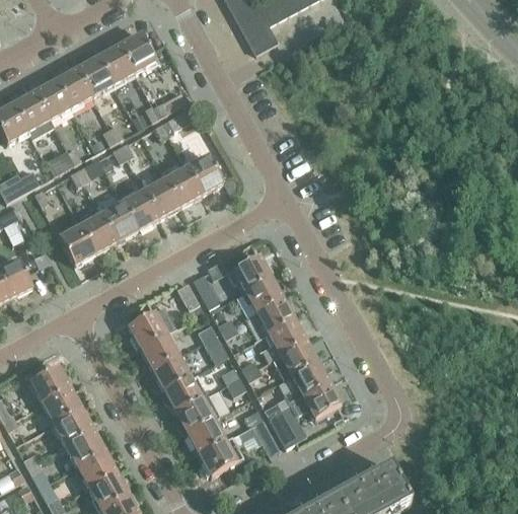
[(227,0),(232,10),(251,0),(227,0)]
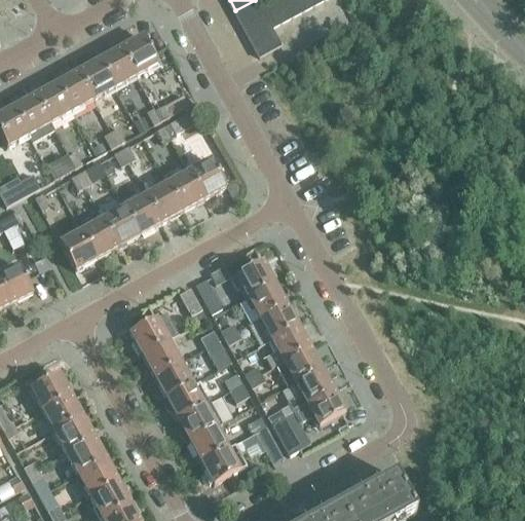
[(235,10),(241,22),(263,10),(260,5),(258,0),(255,0),(235,10)]
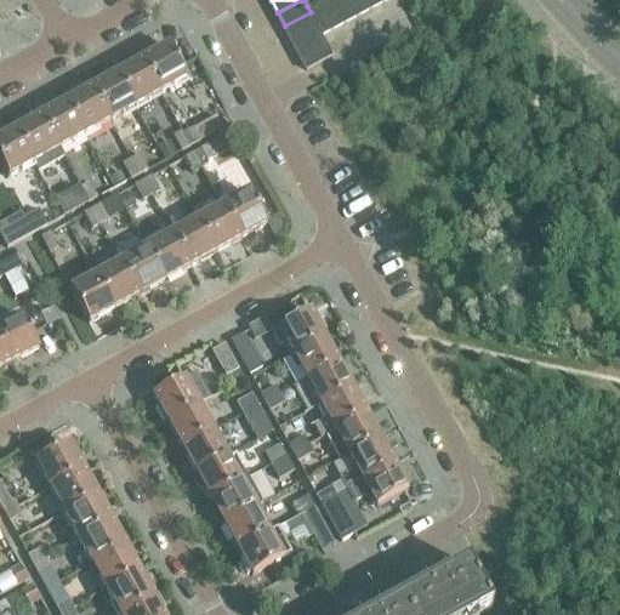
[(311,12),(318,24),(322,32),(334,24),(322,0),(318,0),(307,6),(311,12)]
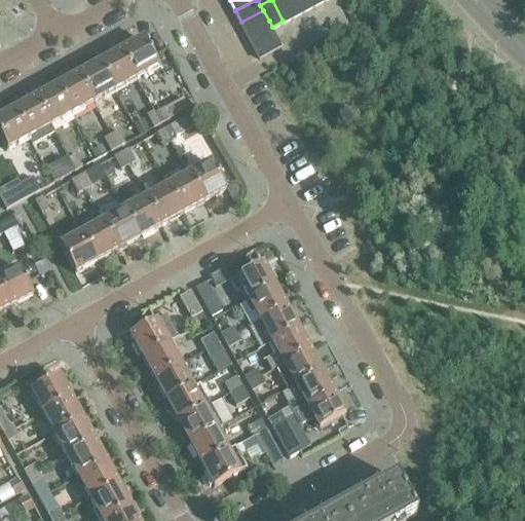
[(283,21),(294,14),(286,0),(272,0),(283,21)]
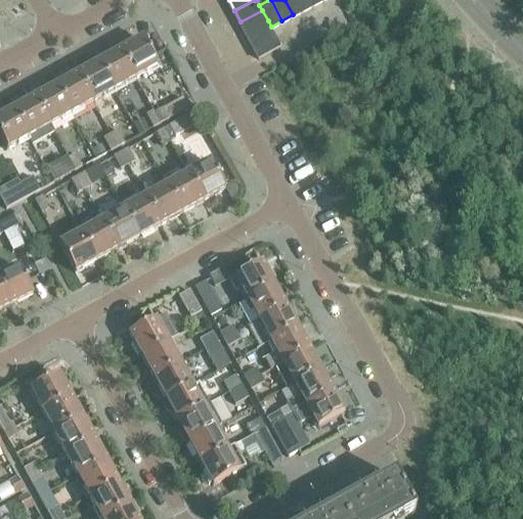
[(285,0),(293,14),(303,8),(299,0),(285,0)]
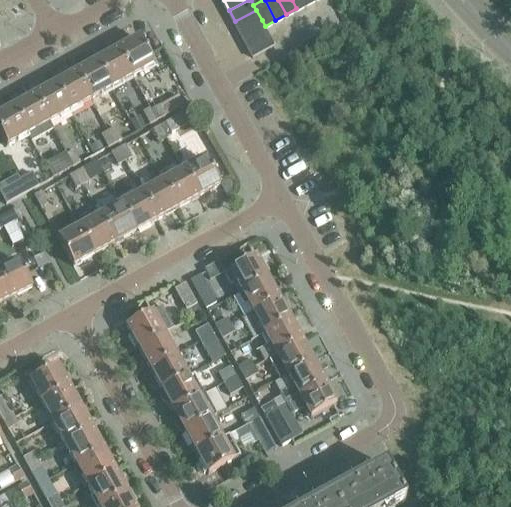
[(292,0),(296,8),(307,2),(306,0),(292,0)]
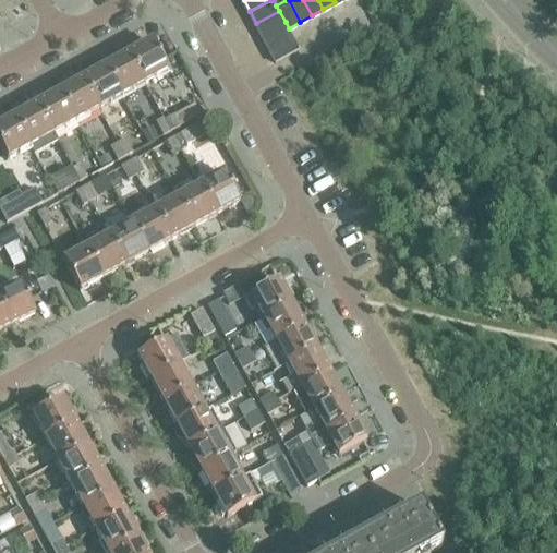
[(263,35),(286,22),(279,11),(256,23),(263,35)]
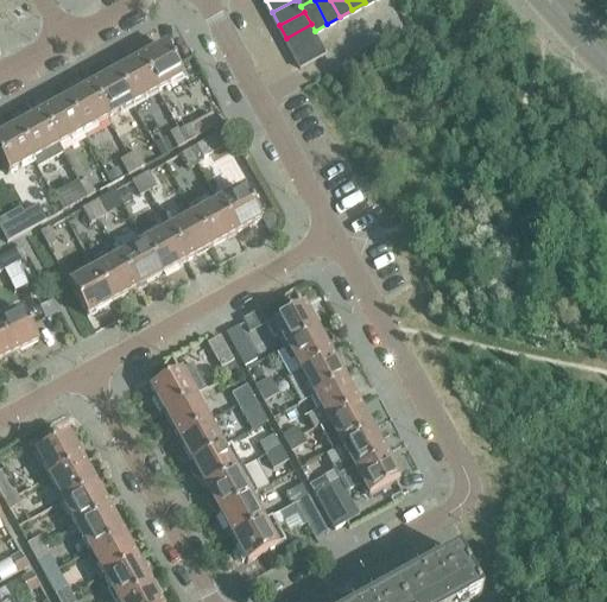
[(286,38),(293,50),(318,37),(315,31),(311,24),(286,38)]
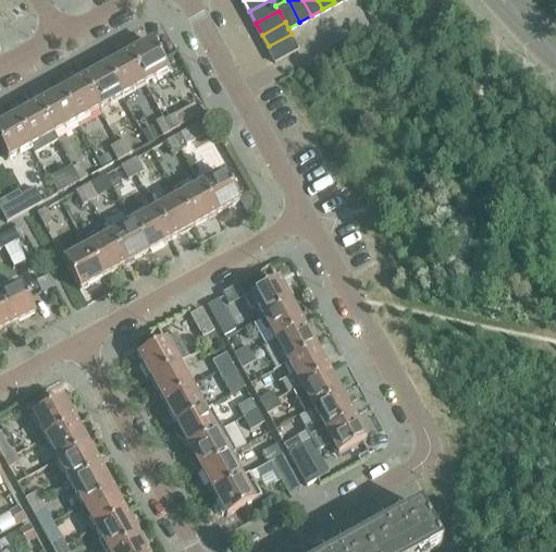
[(298,46),(292,34),(269,46),(275,58),(298,46)]
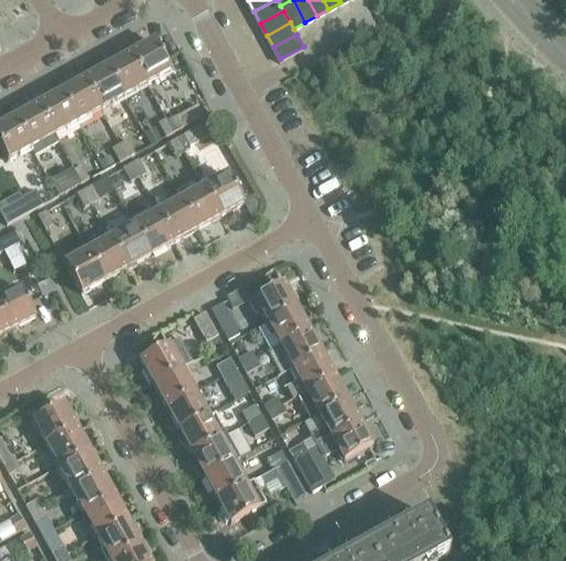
[(154,38),(131,51),(147,81),(171,68),(154,38)]
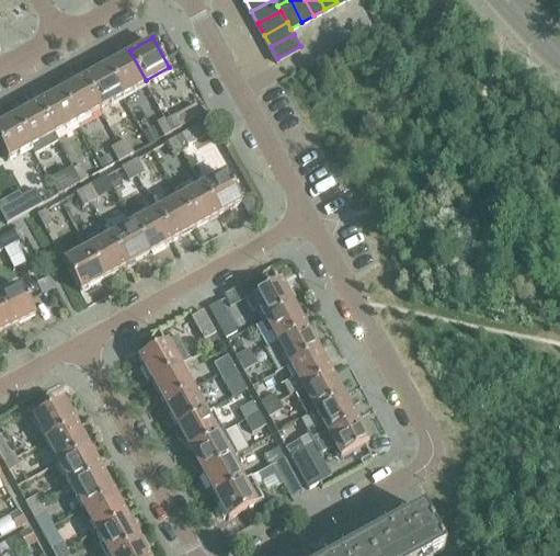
[(129,50),(106,63),(123,92),(146,80),(129,50)]
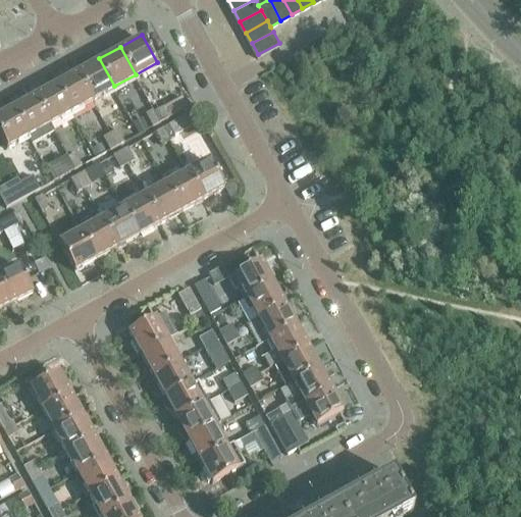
[(99,58),(79,70),(93,98),(114,86),(99,58)]
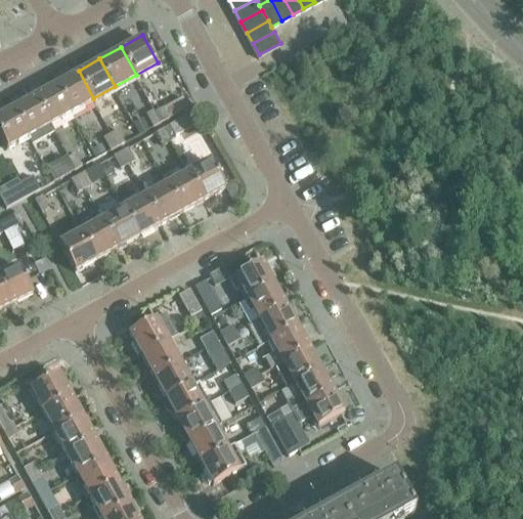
[(79,71),(57,82),(73,110),(93,98),(79,71)]
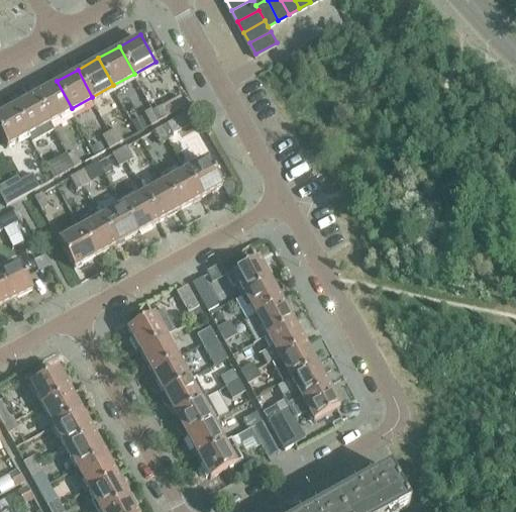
[(57,81),(35,93),(50,120),(72,108),(57,81)]
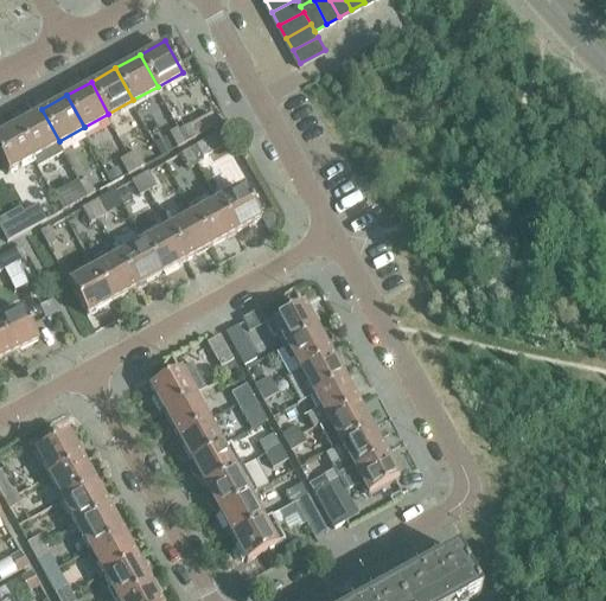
[(0,109),(0,123),(32,110),(27,100),(0,109)]
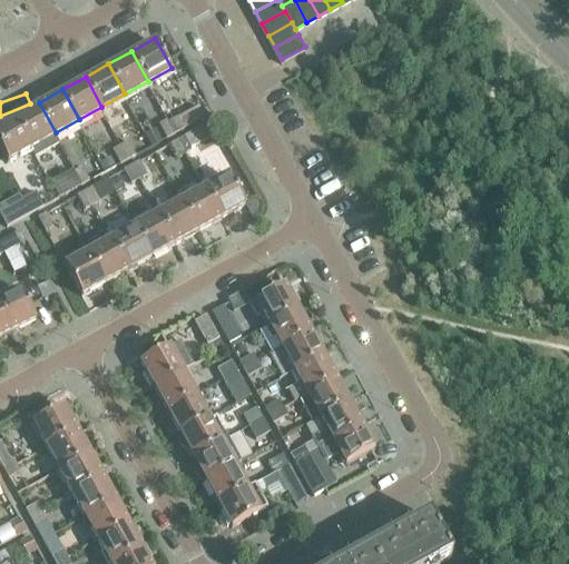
[(39,102),(16,115),(32,145),(56,132),(39,102)]
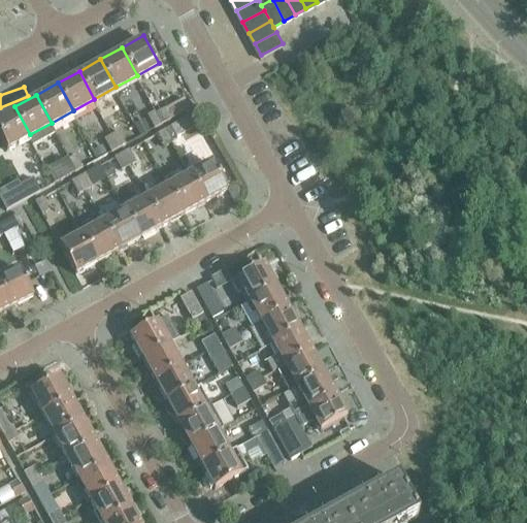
[(167,118),(189,105),(184,95),(162,106),(167,118)]
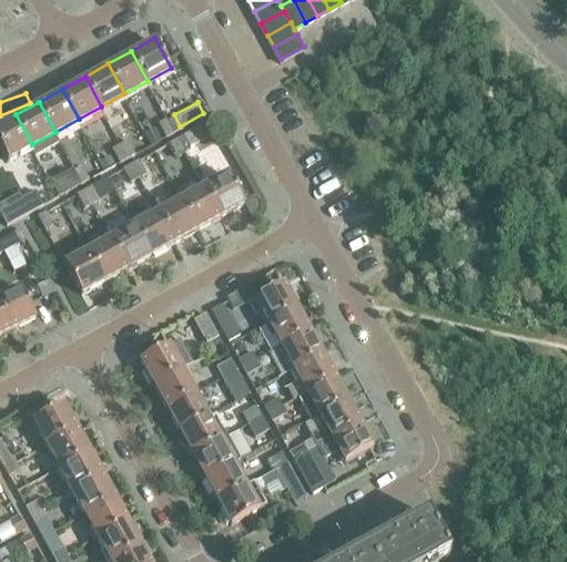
[(0,122),(0,143),(8,157),(32,144),(16,114),(0,122)]
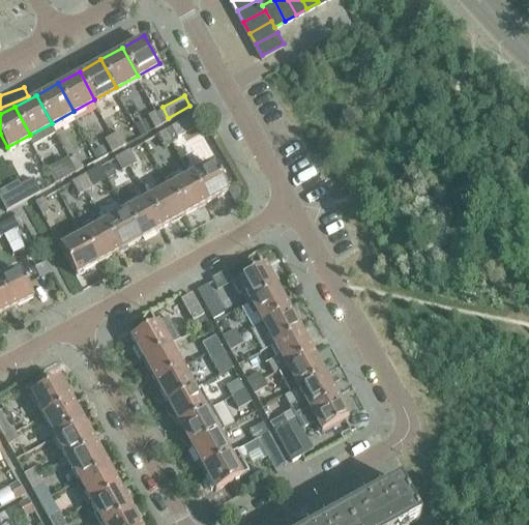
[(155,108),(148,112),(155,125),(163,121),(155,108)]
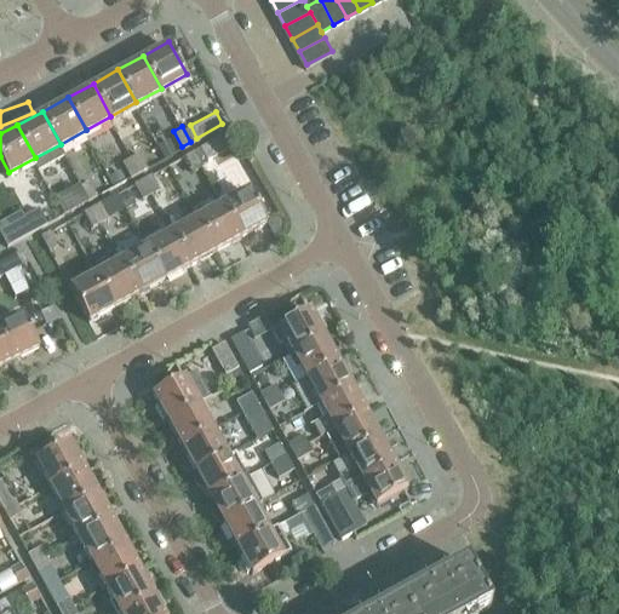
[(207,158),(233,143),(225,130),(200,144),(207,158)]
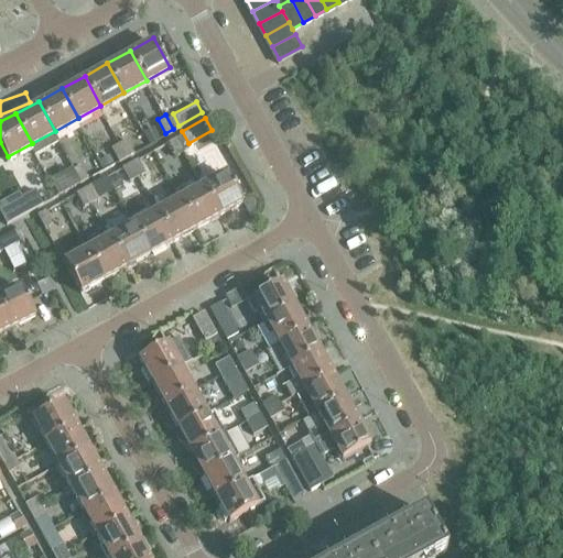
[(144,130),(151,141),(160,135),(154,124),(144,130)]
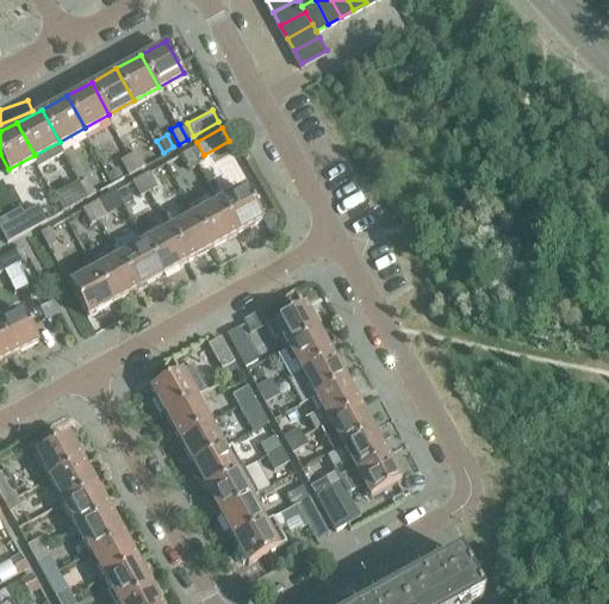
[(199,161),(191,145),(182,150),(191,166),(199,161)]
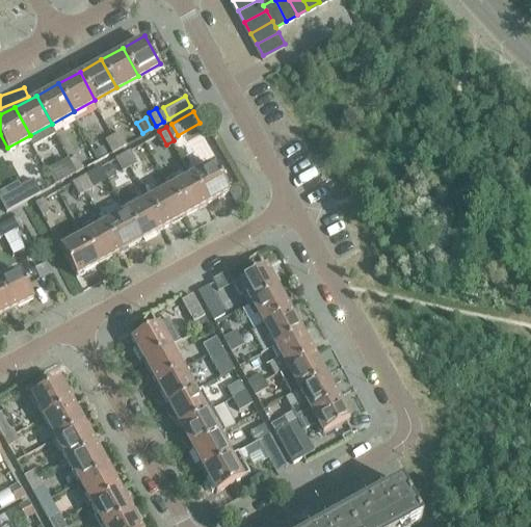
[(120,129),(112,132),(120,146),(127,141),(120,129)]
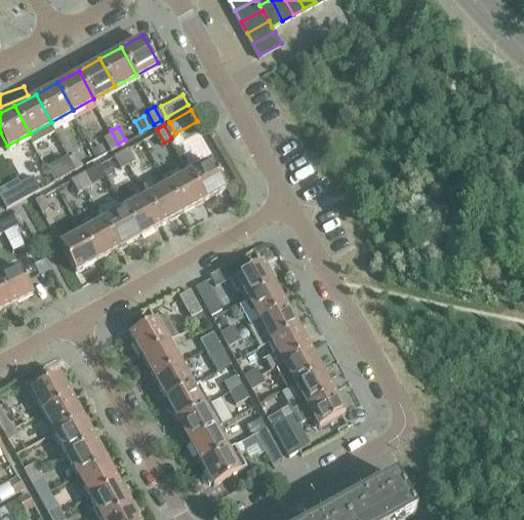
[(118,144),(111,130),(104,134),(111,148),(118,144)]
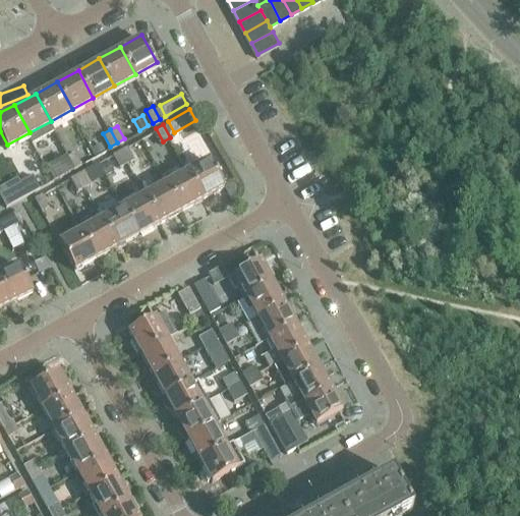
[(92,146),(96,152),(105,148),(101,140),(92,146)]
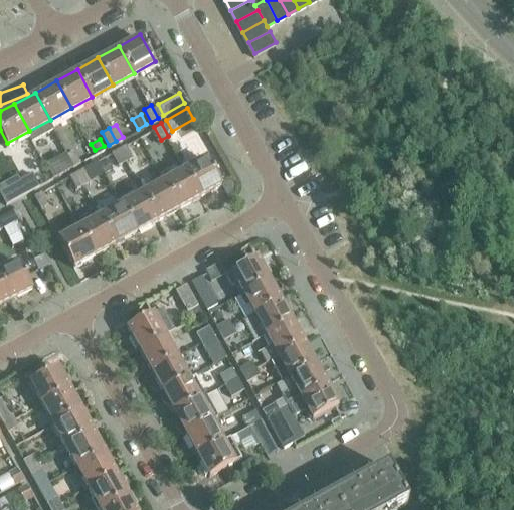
[(126,159),(133,155),(126,142),(119,146),(126,159)]
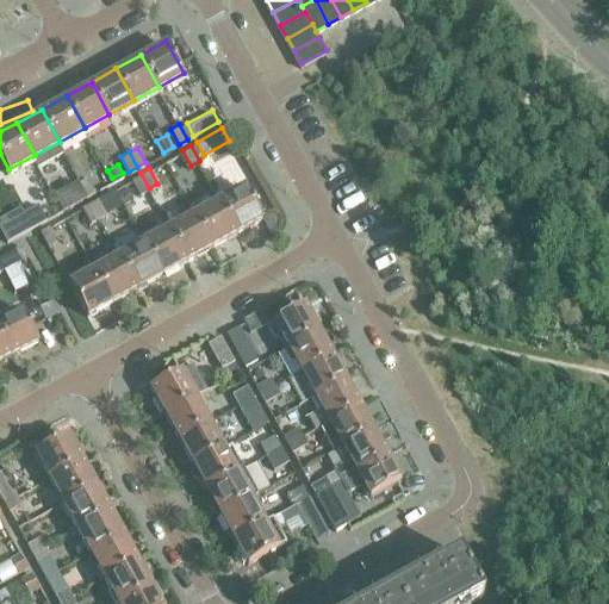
[(141,173),(132,178),(141,193),(149,188),(141,173)]
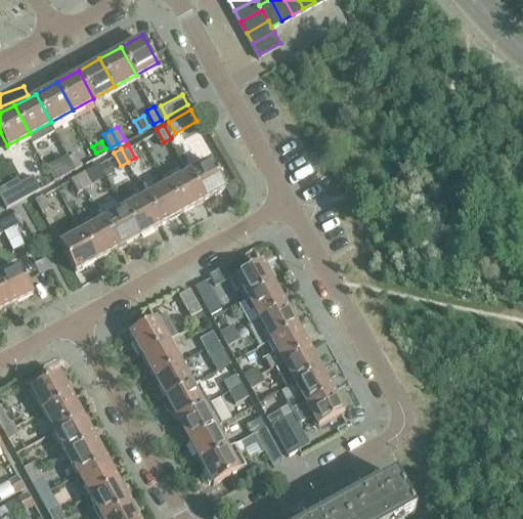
[(75,150),(68,154),(75,167),(82,163),(75,150)]
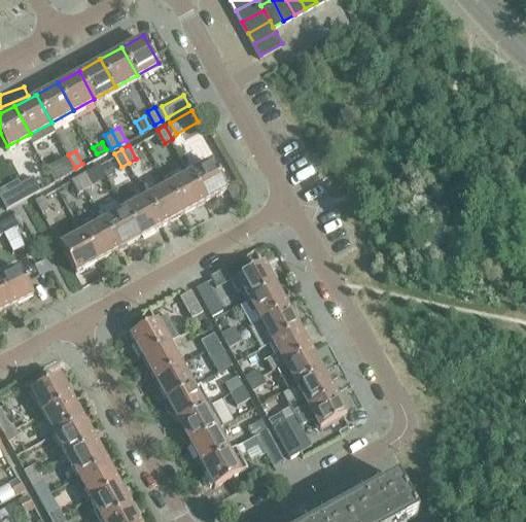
[(68,154),(59,160),(66,173),(68,172),(75,168),(68,154)]
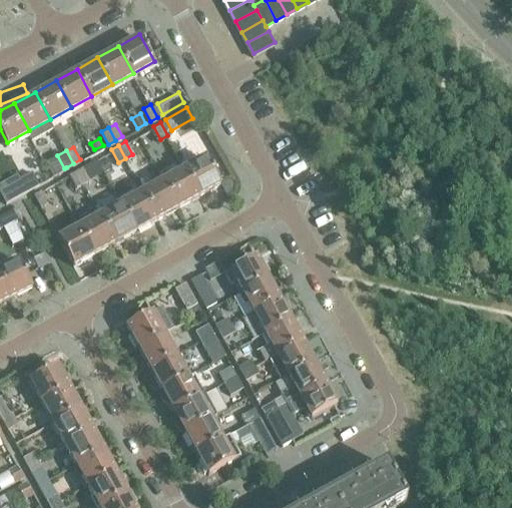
[(184,166),(199,193),(220,181),(205,154),(184,166)]
